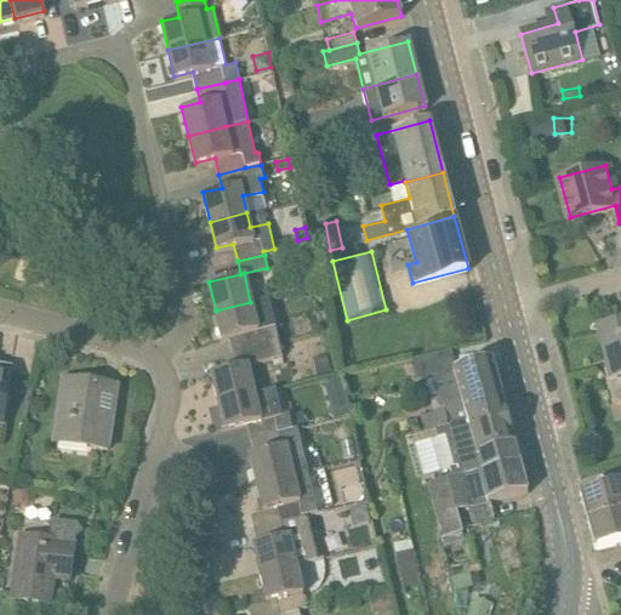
[(240,349),(279,340),(269,299),(250,302),(216,311),(222,337),(237,334),(240,349)]
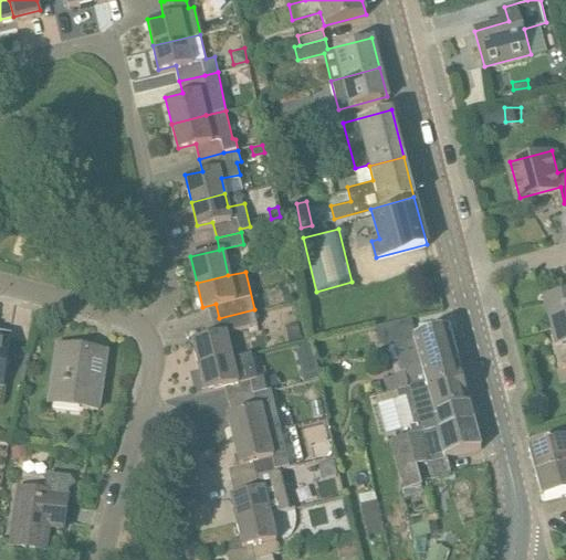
[(565,291),(545,296),(558,346),(564,365),(565,363),(565,291)]
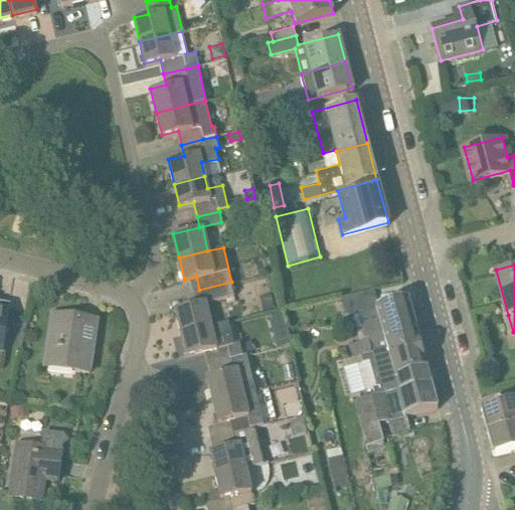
[(180,332),(210,325),(204,301),(226,296),(225,295),(233,293),(231,282),(199,290),(202,302),(174,308),(180,332)]
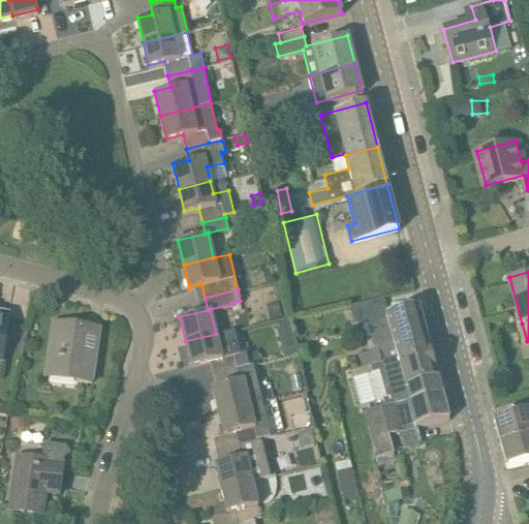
[(419,305),(384,314),(379,295),(350,303),(354,319),(367,316),(372,334),(375,346),(365,348),(358,350),(361,364),(369,362),(428,346),(430,346),(419,305)]
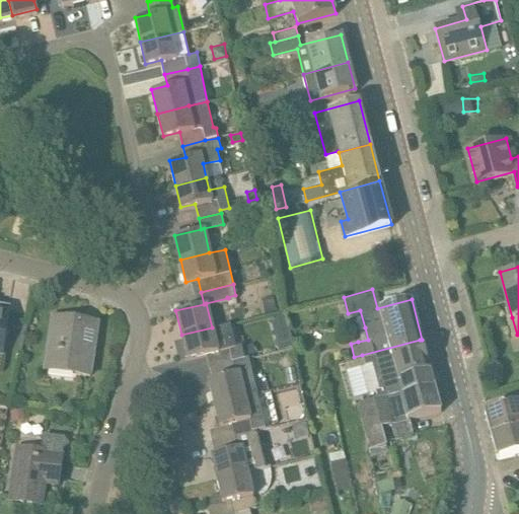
[(262,296),(265,310),(276,307),(273,294),(262,296)]
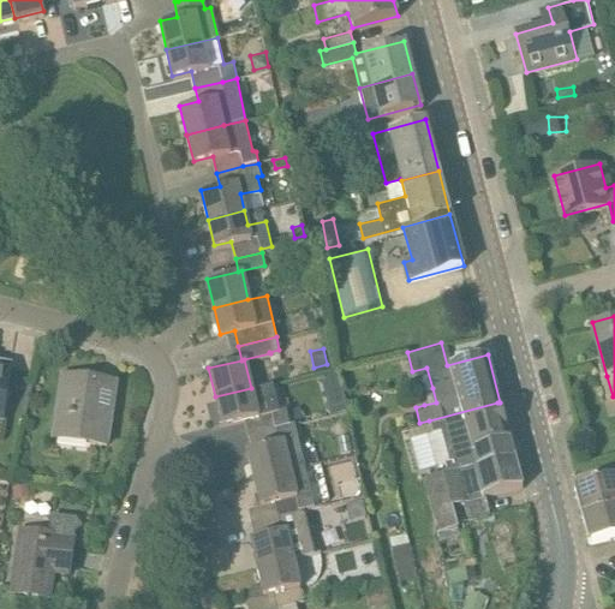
[(10,364),(0,363),(0,418),(1,419),(10,364)]
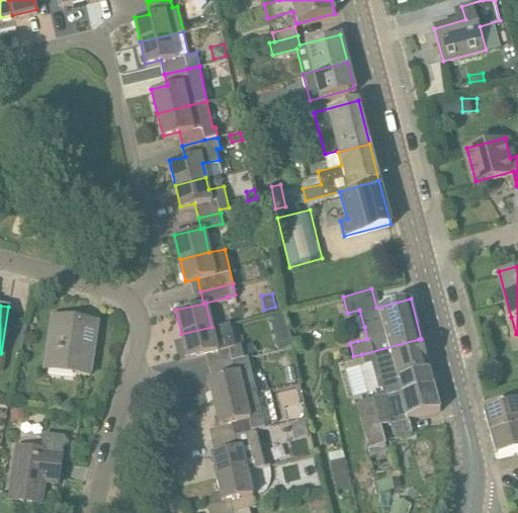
[(89,371),(93,344),(80,342),(84,318),(53,314),(45,365),(89,371)]
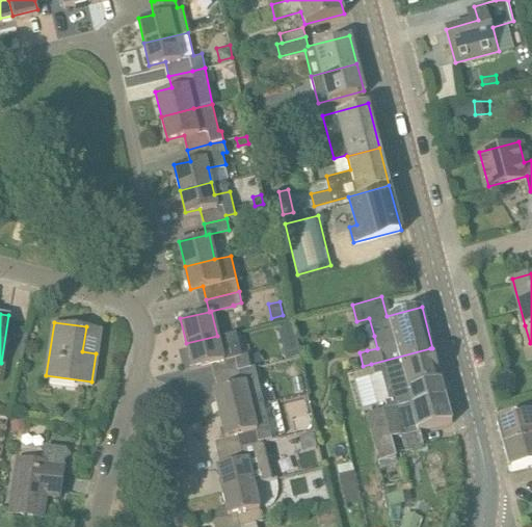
[(238,369),(250,365),(247,352),(241,354),(236,332),(217,336),(186,343),(191,366),(211,362),(214,375),(238,369)]
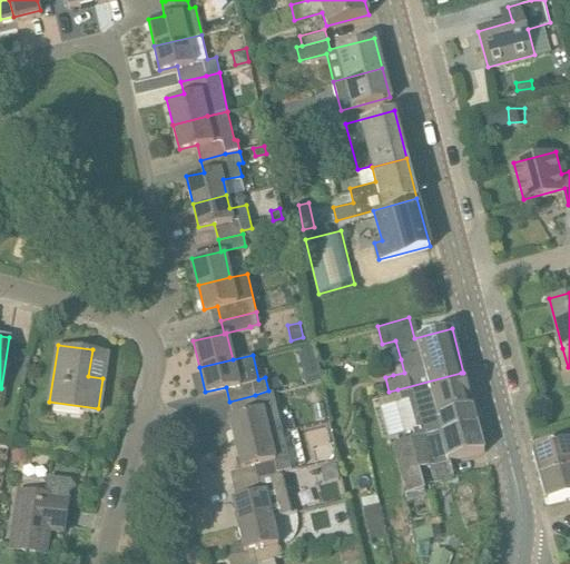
[(440,433),(475,424),(461,373),(397,389),(400,398),(413,395),(423,431),(401,437),(439,428),(440,433)]
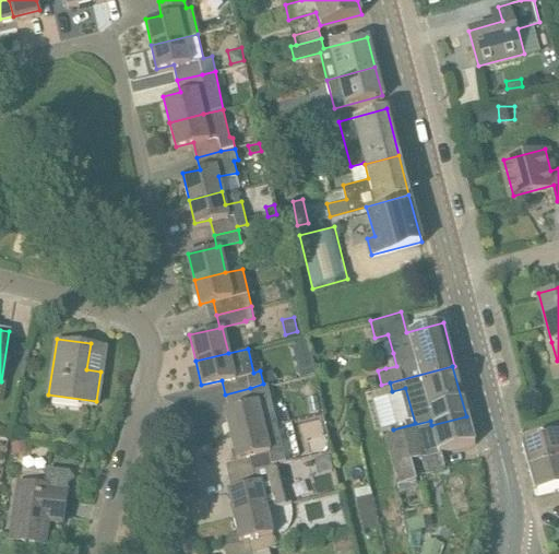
[(271,367),(262,372),(266,381),(275,376),(271,367)]
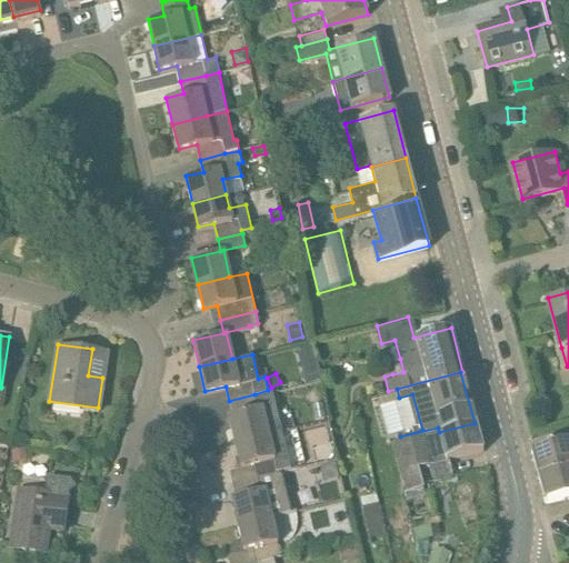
[(268,432),(281,429),(272,390),(268,390),(255,394),(229,401),(232,414),(228,415),(235,441),(268,432)]
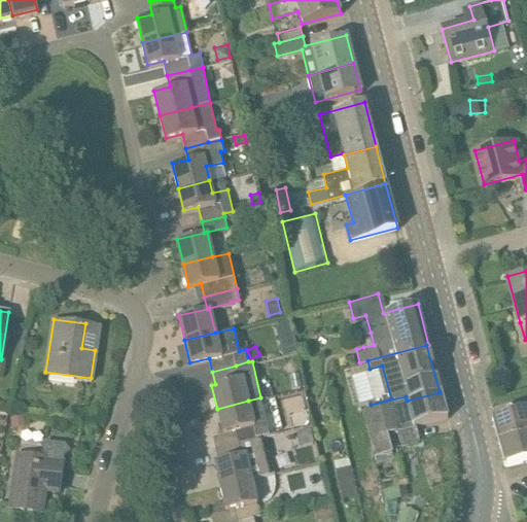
[(299,371),(290,372),(292,386),(302,384),(299,371)]
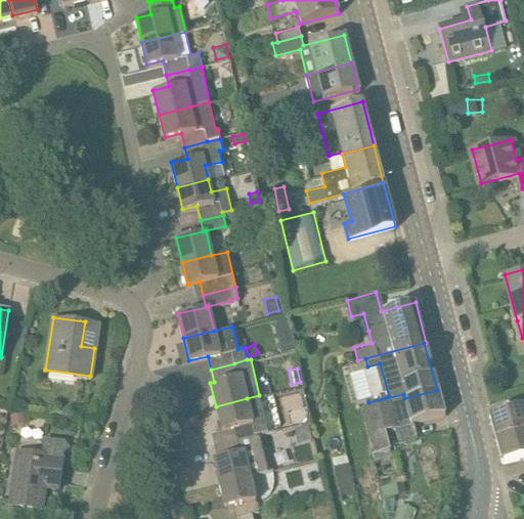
[(403,394),(368,402),(370,413),(363,415),(375,460),(391,456),(385,429),(445,414),(439,389),(437,390),(404,398),(403,394)]
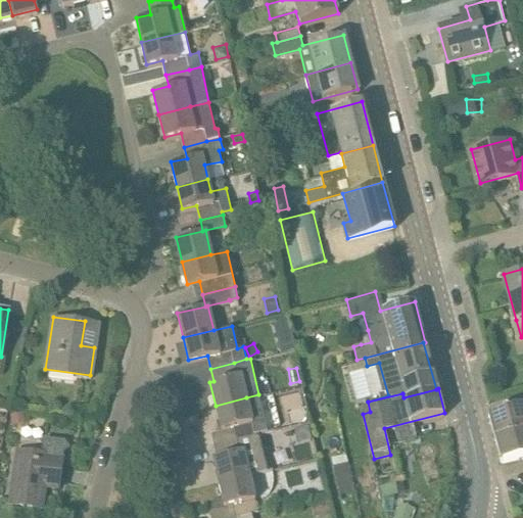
[(236,438),(258,433),(258,432),(267,430),(266,425),(279,422),(272,391),(258,394),(246,397),(216,406),(221,429),(210,431),(214,444),(236,438)]
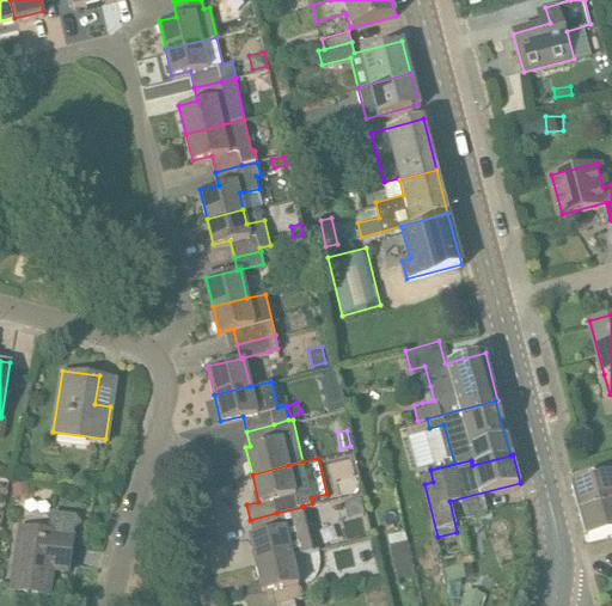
[(581,514),(611,506),(611,473),(573,484),(581,514)]
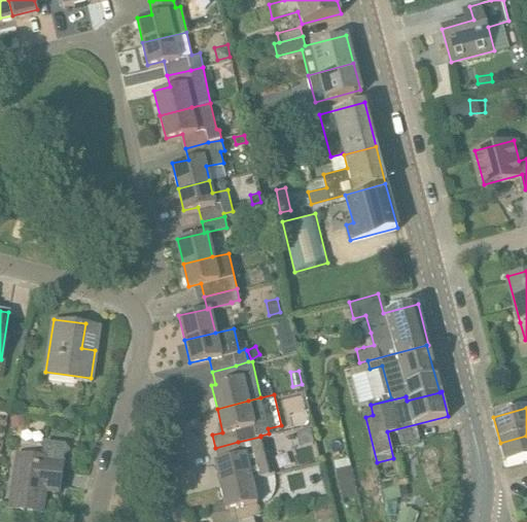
[(25,422),(23,412),(10,414),(12,425),(25,422)]
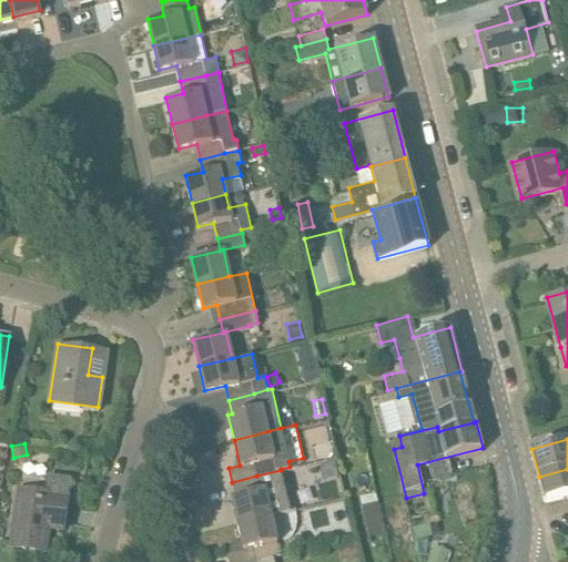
[(337,474),(334,459),(322,462),(325,473),(330,477),(337,474)]
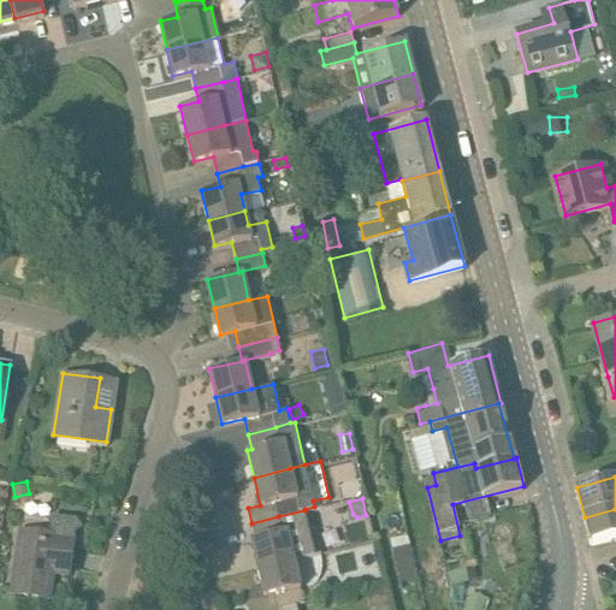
[(615,509),(585,517),(591,543),(615,536),(615,509)]
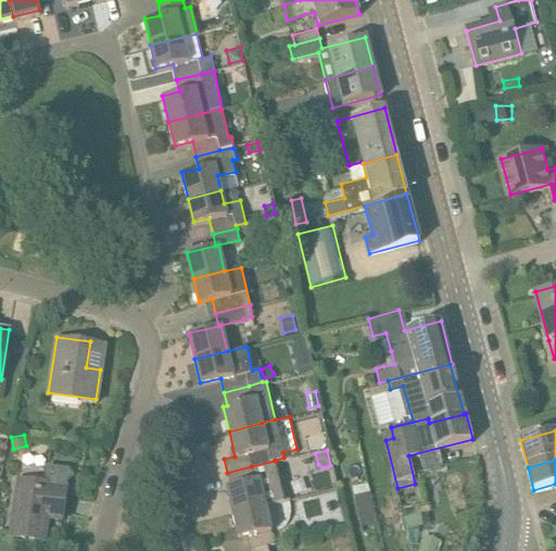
[(232,512),(265,503),(265,502),(283,498),(275,461),(251,466),(227,473),(230,486),(227,487),(232,512)]
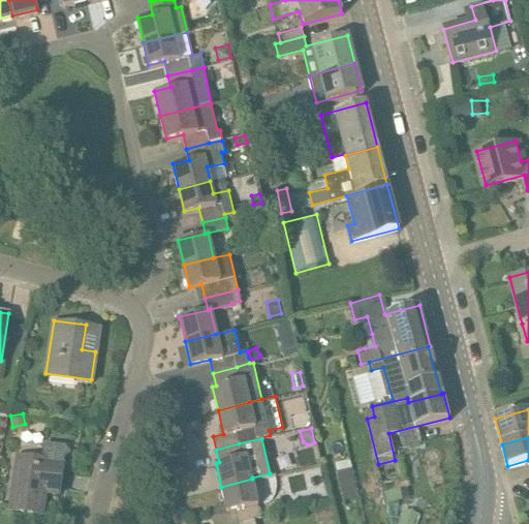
[(61,460),(60,460),(61,454),(66,450),(62,444),(42,441),(40,457),(18,454),(9,505),(40,510),(43,489),(57,491),(61,460)]
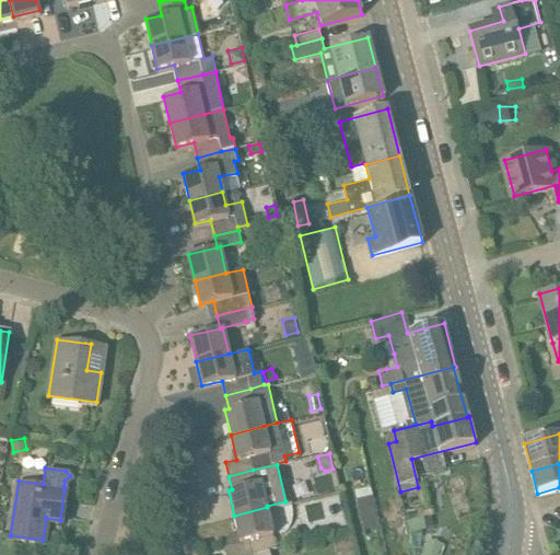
[(363,527),(378,524),(372,494),(357,497),(363,527)]
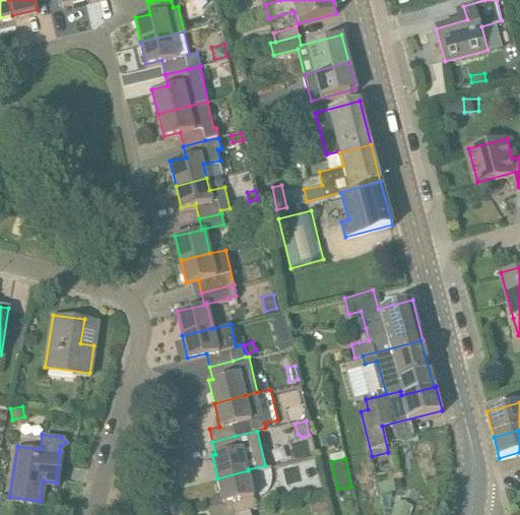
[(390,467),(376,471),(379,480),(393,476),(390,467)]
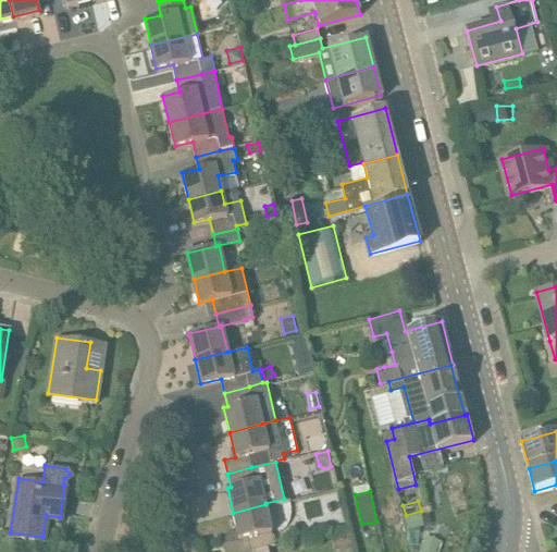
[(235,551),(250,549),(269,543),(274,542),(265,504),(233,513),(239,538),(222,541),(224,551),(235,551)]
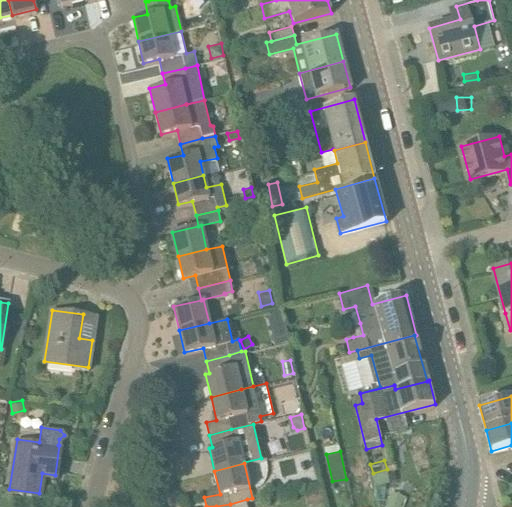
[(388,496),(383,506),(401,506),(403,501),(388,496)]
